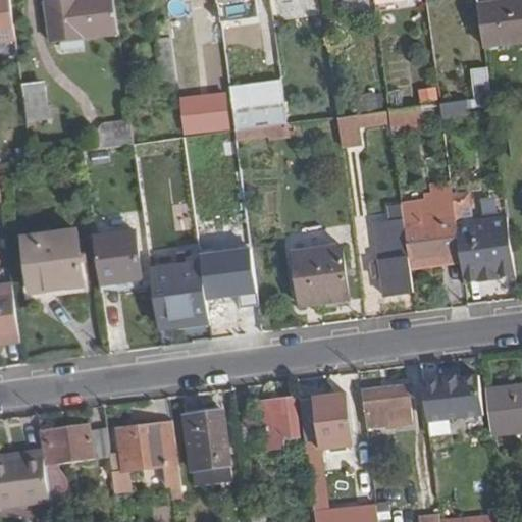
[(0,0),(0,42),(16,41),(10,0),(0,0)]
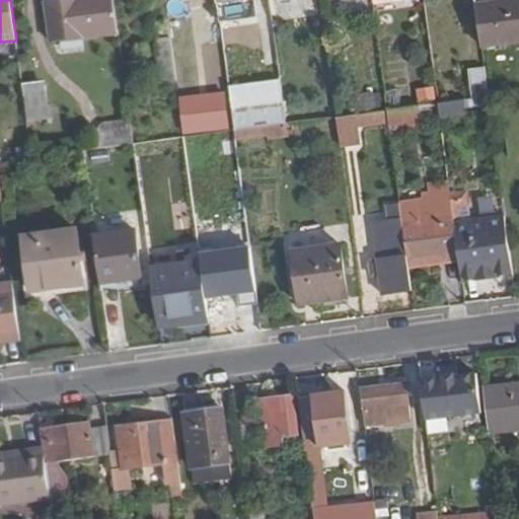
[(46,3),(51,43),(71,41),(66,0),(46,3)]
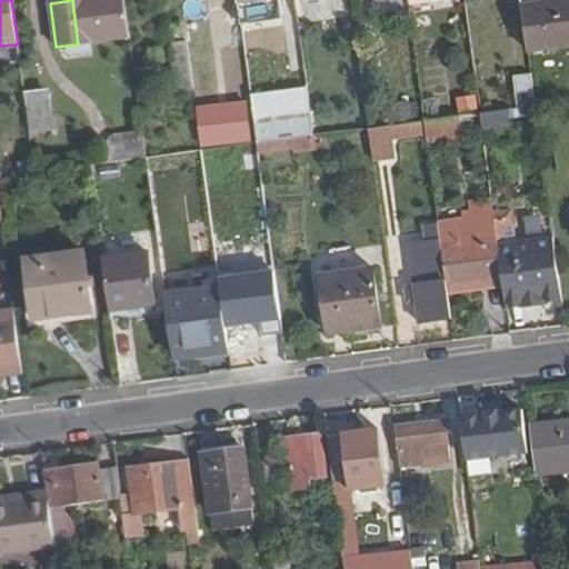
[(123,0),(72,0),(78,45),(129,38),(123,0)]
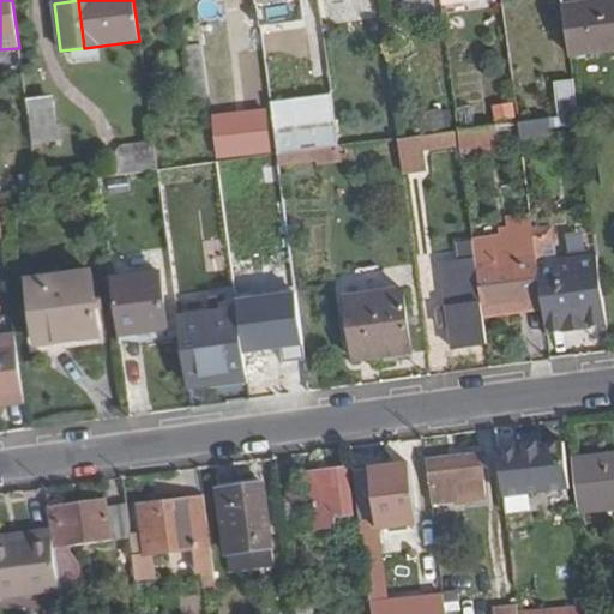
[(256,0),(258,19),(312,12),(309,0),(256,0)]
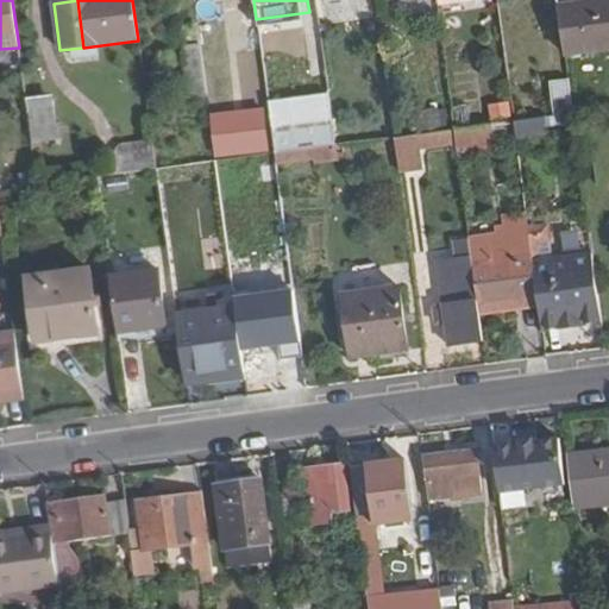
[(608,0),(602,0),(559,6),(566,56),(608,50),(608,0)]
